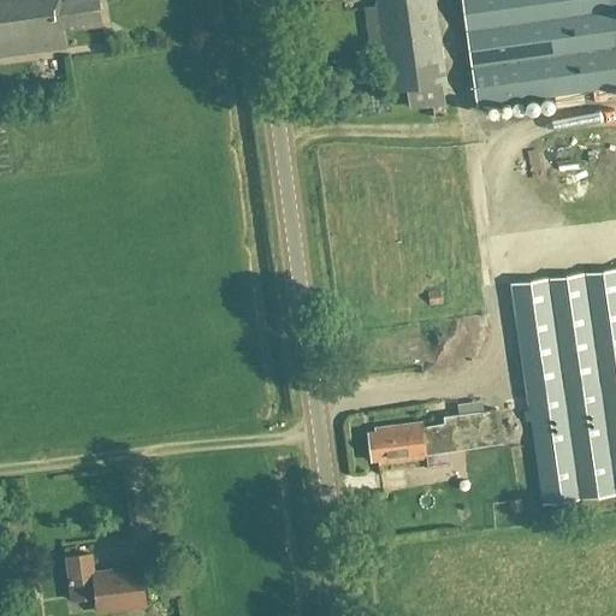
[(0,0),(0,58),(66,49),(64,31),(101,27),(96,0),(0,0)]
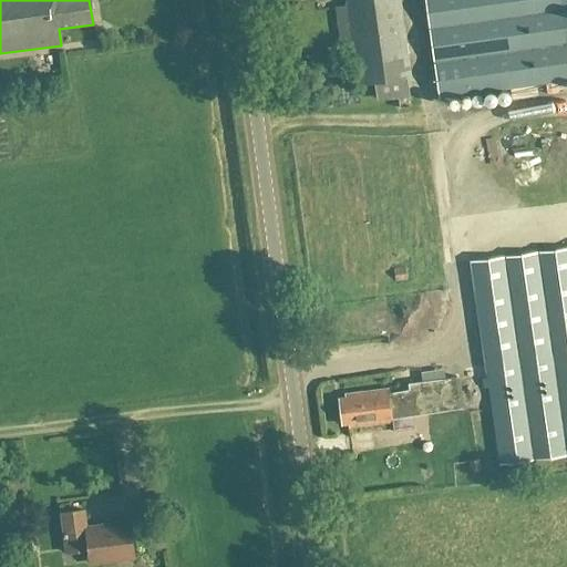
[(347,6),(350,32),(358,85),(373,83),(405,79),(409,78),(397,0),(349,0),(346,0),(347,6)]
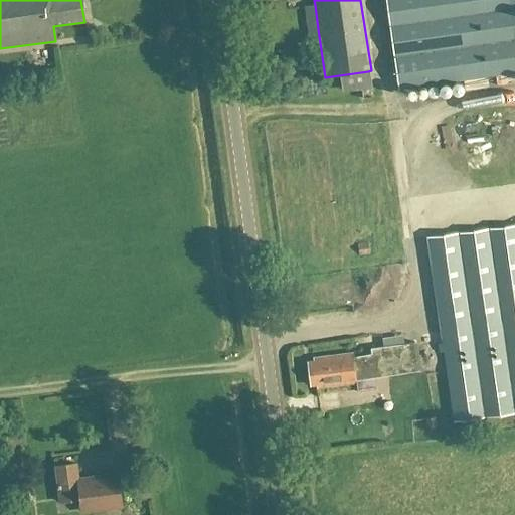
[(514,0),(384,0),(398,90),(514,72),(514,0)]
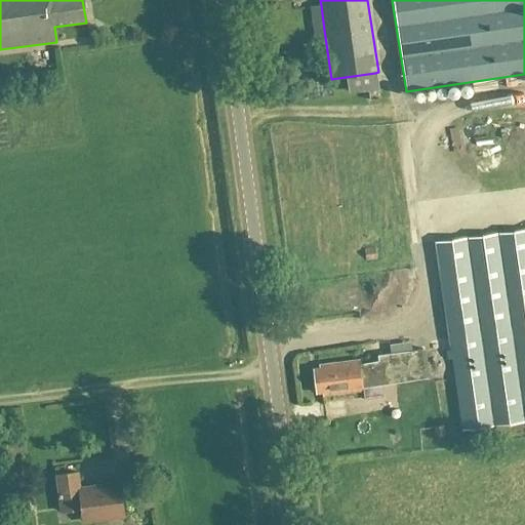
[(313,32),(324,30),(321,5),(310,7),(313,32)]
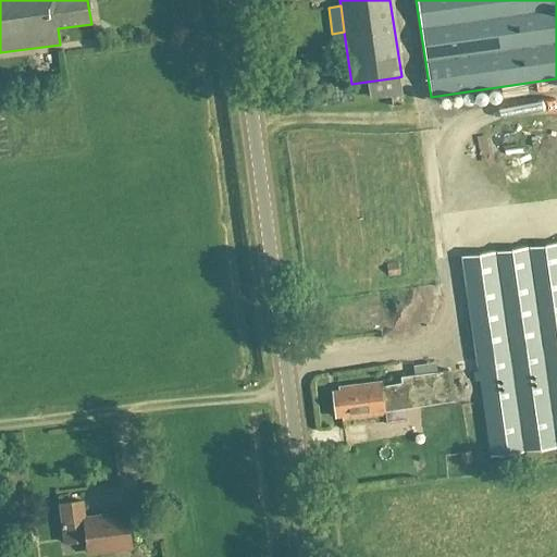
[(400,95),(398,77),(367,82),(369,100),(400,95)]
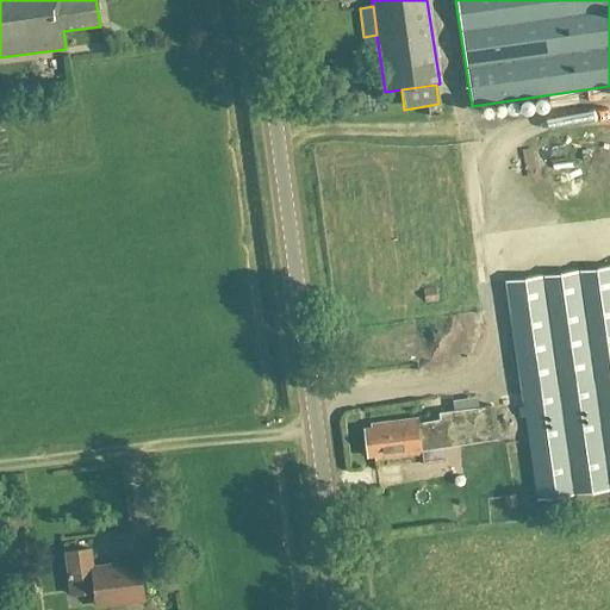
[(584,122),(562,123),(562,136),(585,135),(584,122)]
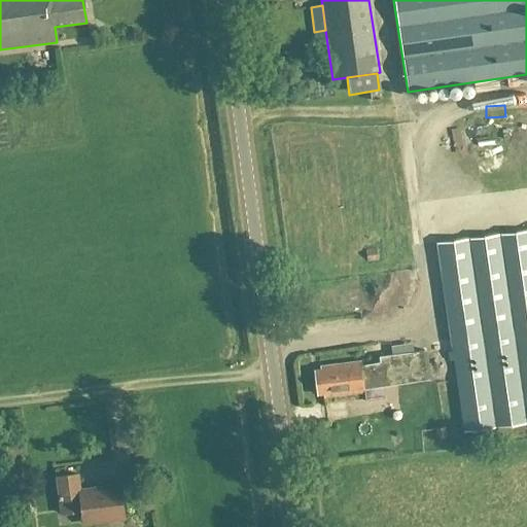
[(526,423),(526,231),(437,244),(452,347),(463,432),(526,423)]
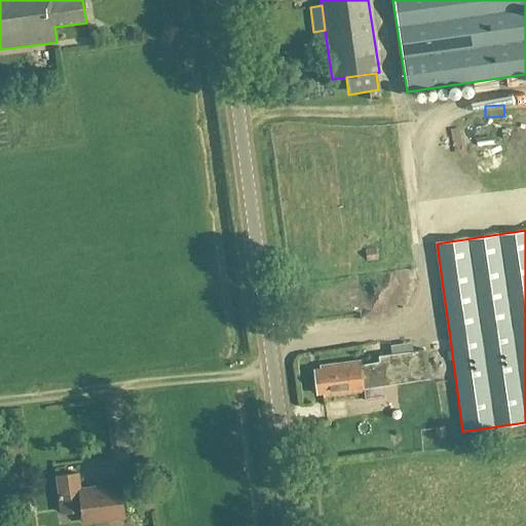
[(364,393),(364,390),(427,381),(423,350),(377,358),(378,363),(360,365),(360,361),(318,366),(320,370),(313,371),(316,395),(323,395),(323,399),(364,393)]
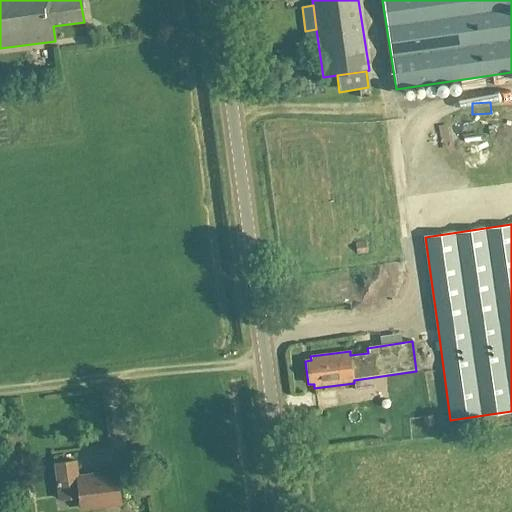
[(75,462),(54,464),(58,501),(79,498),(81,509),(120,505),(116,473),(77,477),(75,462)]
